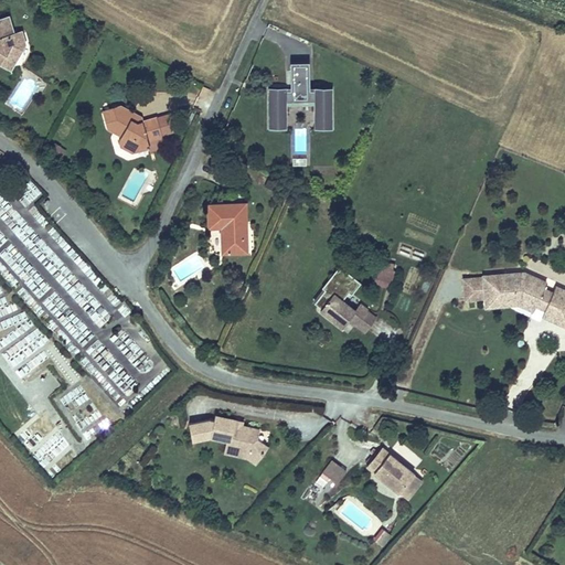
[(11,13),(0,16),(0,63),(12,71),(28,44),(24,29),(17,31),(11,13)]
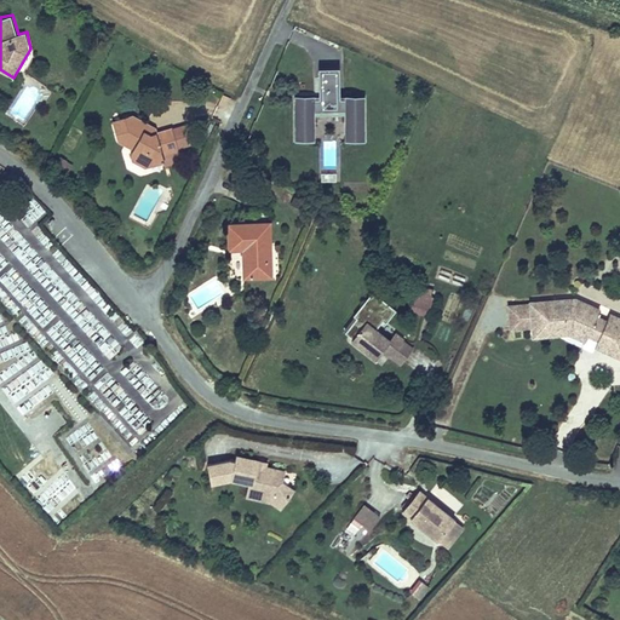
[(317,95),(293,95),(293,142),(315,142),(315,112),(344,112),(344,142),(366,142),(366,95),(340,95),(340,67),(317,67),(317,95)]
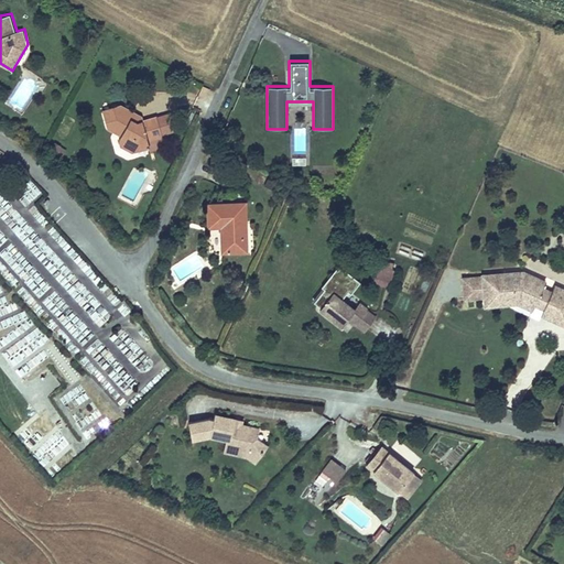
[(141,120),(138,112),(120,104),(101,109),(106,129),(119,136),(118,140),(119,145),(131,151),(147,147),(149,152),(165,147),(162,136),(175,131),(169,111),(141,120)]
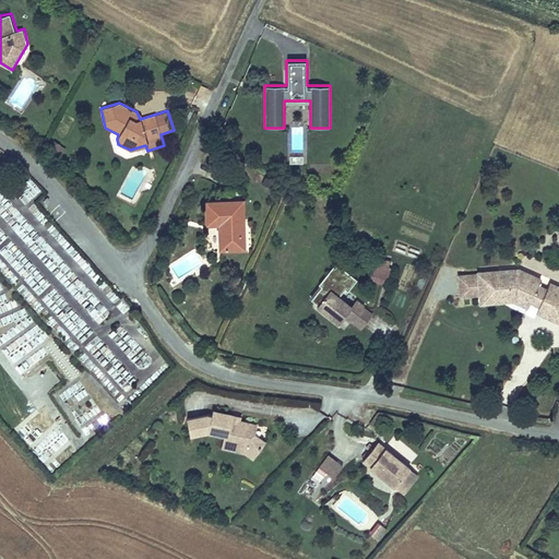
[(277,178),(266,173),(261,183),(273,189),(277,178)]
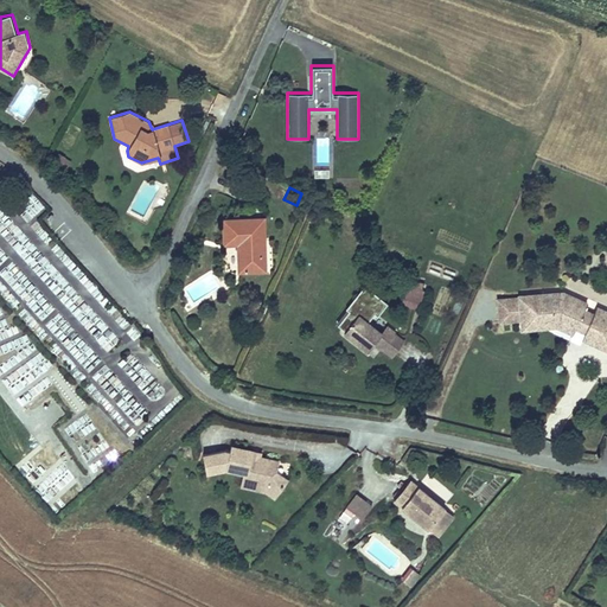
[(23,206),(33,218),(45,208),(34,196),(23,206)]
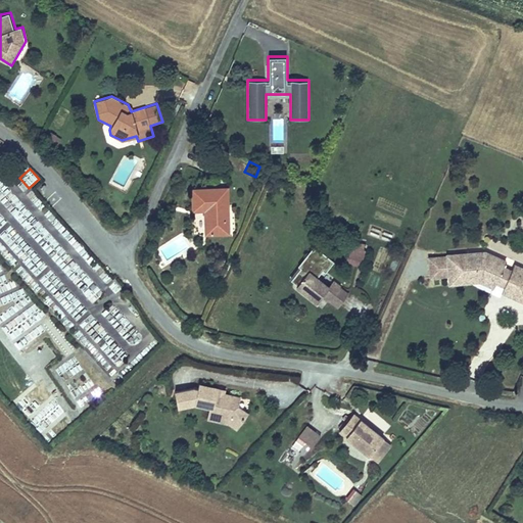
[(204,235),(229,234),(228,186),(190,187),(191,211),(203,211),(204,235)]
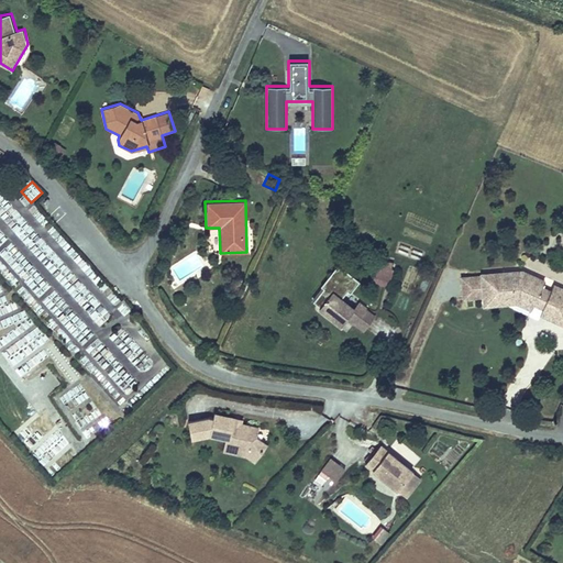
[(390,262),(381,261),(379,267),(374,266),(372,284),(389,286),(393,268),(389,268),(390,262)]
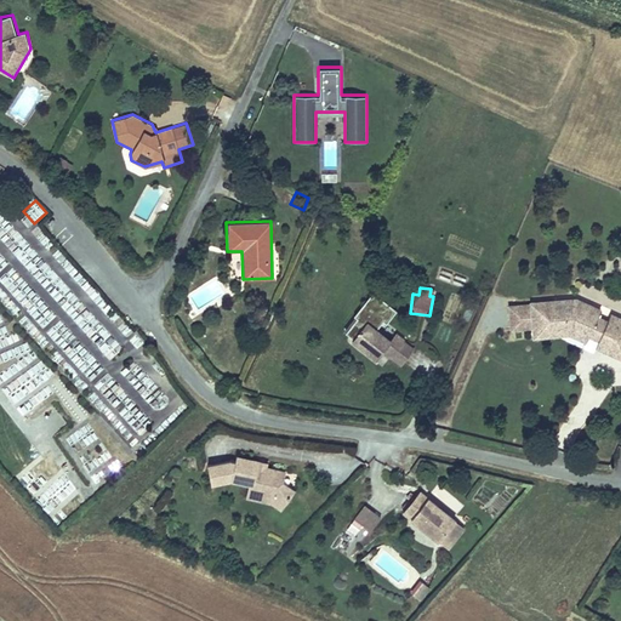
[(391,340),(376,329),(381,324),(387,324),(397,311),(393,307),(372,291),(354,315),(355,315),(343,332),(352,339),(351,341),(375,360),(382,352),(400,366),(415,348),(396,332),(391,340)]
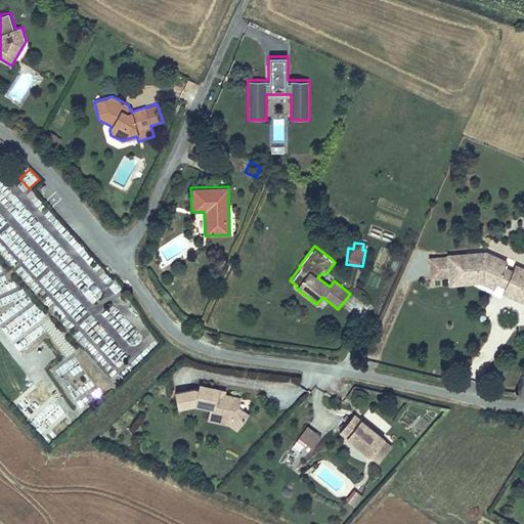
[(508,260),(486,251),(445,254),(445,256),(428,257),(430,279),(447,278),(448,287),(484,284),(494,289),(496,285),(505,289),(501,294),(523,304),(523,267),(516,264),(513,269),(506,265),(508,260)]
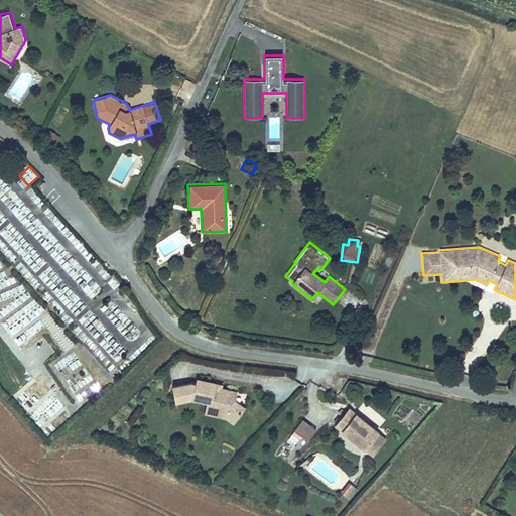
[(189,383),(171,386),(173,401),(189,398),(190,398),(192,398),(206,401),(211,403),(213,403),(212,409),(225,412),(227,412),(230,415),(235,418),(243,407),(233,400),(236,391),(220,387),(213,386),(214,382),(195,378),(194,384),(189,383)]
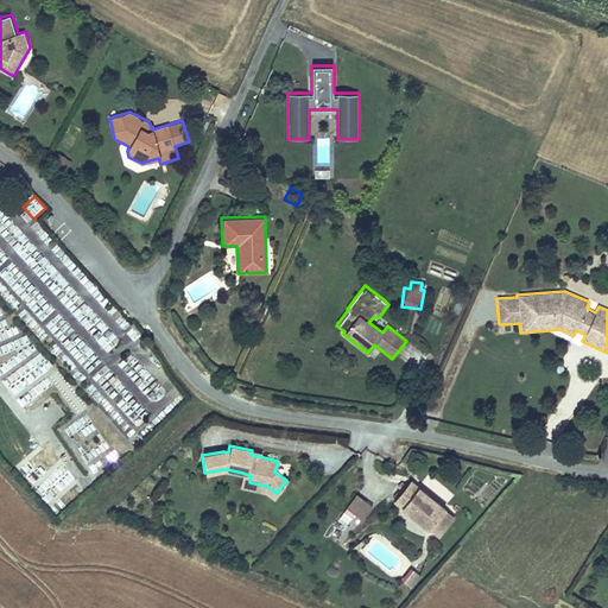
[(265,492),(273,498),(277,493),(271,489),(267,486),(265,486),(249,482),(251,475),(248,475),(242,473),(239,486),(265,492)]
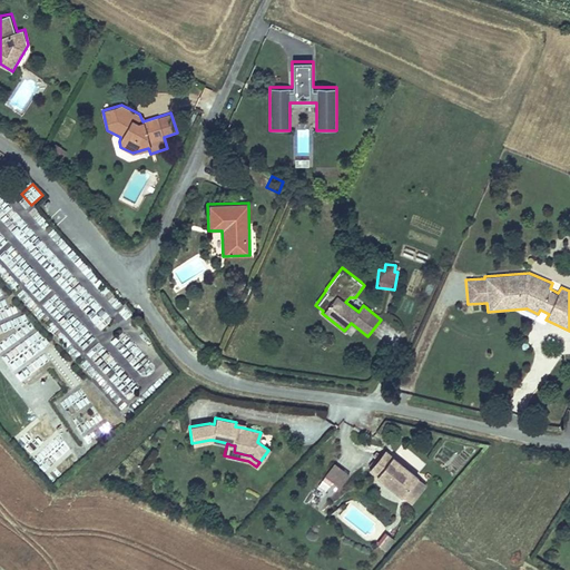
[(391,457),(384,452),(369,470),(375,475),(391,457)]
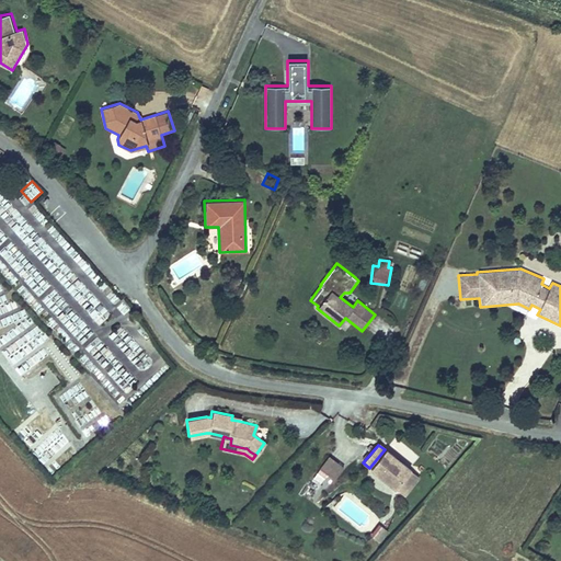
[(409,470),(385,449),(369,468),(395,489),(409,470)]
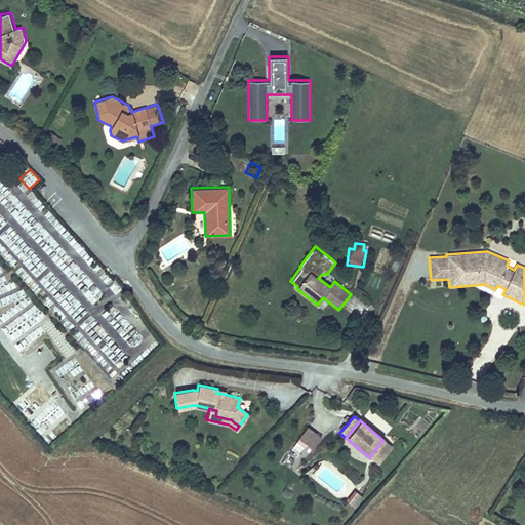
[(309,426),(292,447),(306,458),(322,437),(309,426)]
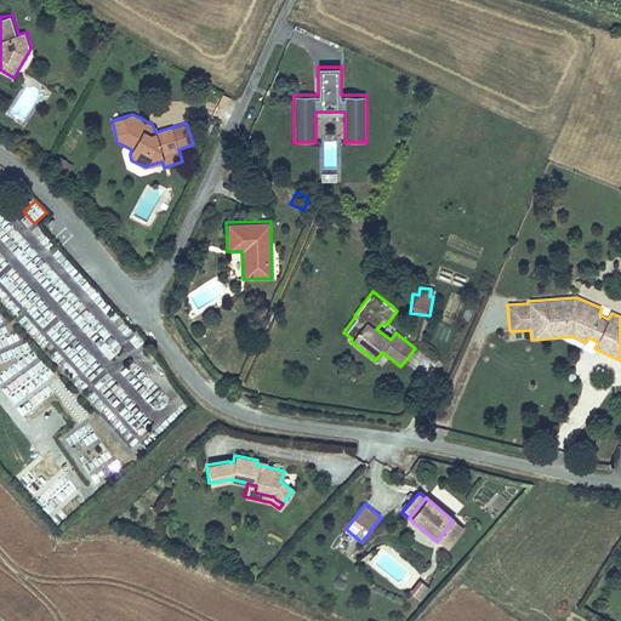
[(445,548),(462,528),(453,520),(437,541),(445,548)]
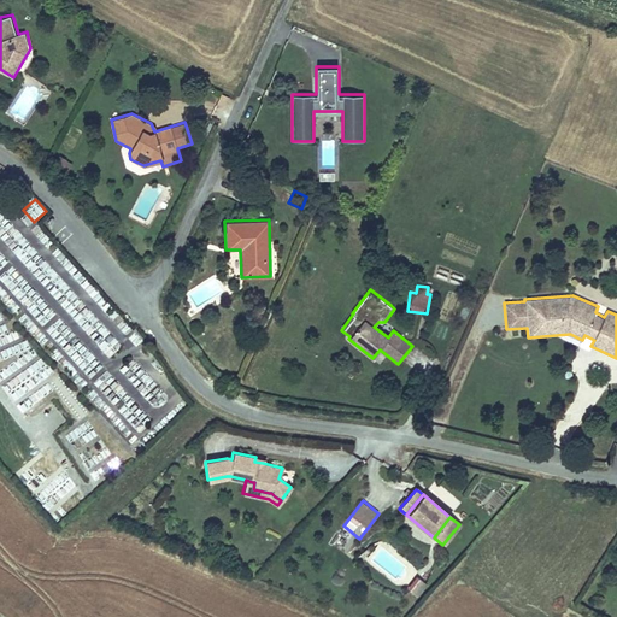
[(424,583),(417,579),(407,589),(415,595),(424,583)]
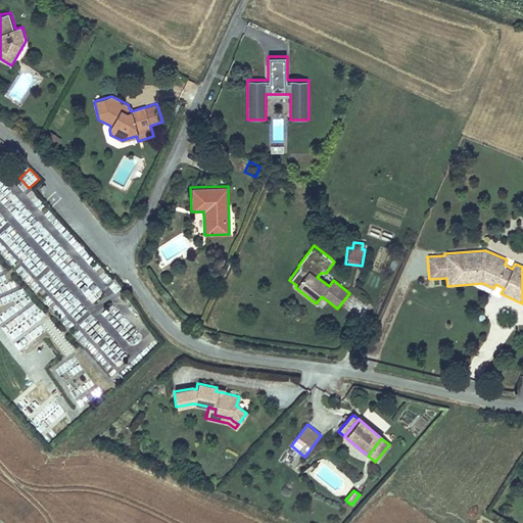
All buildings are outlined.
